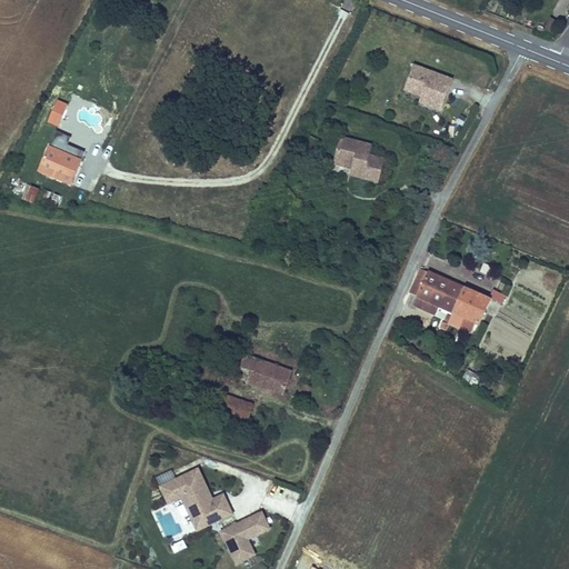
[(449,81),(411,68),(403,85),(421,92),(416,103),(437,112),(449,81)]
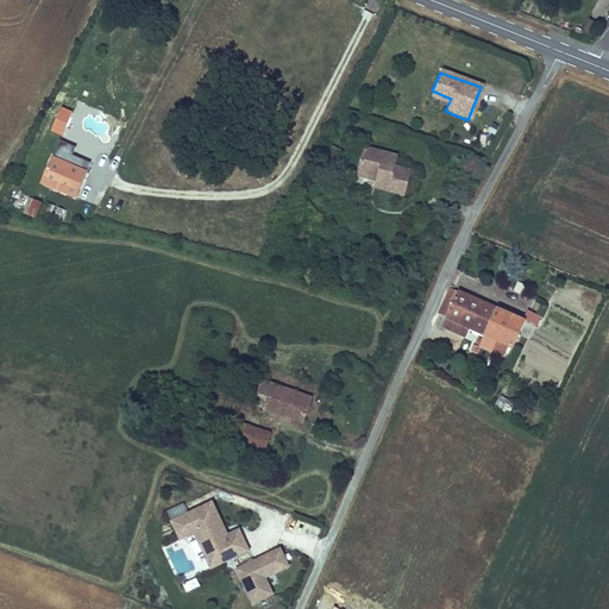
[(51,131),(63,136),(74,110),(62,105),(51,131)]
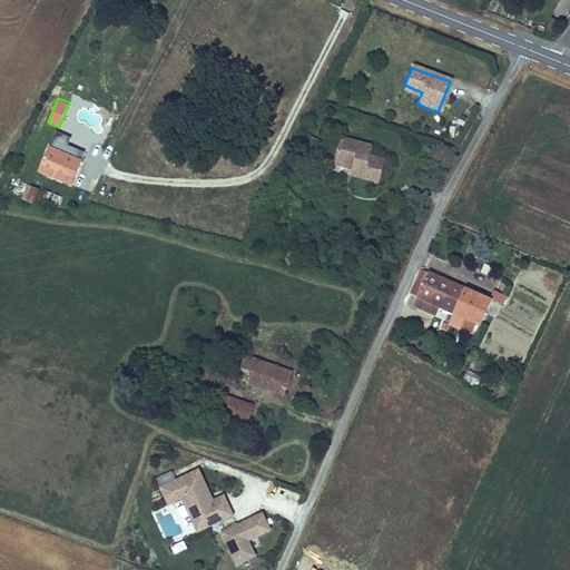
[(58,131),(56,143),(69,146),(71,135),(58,131)]
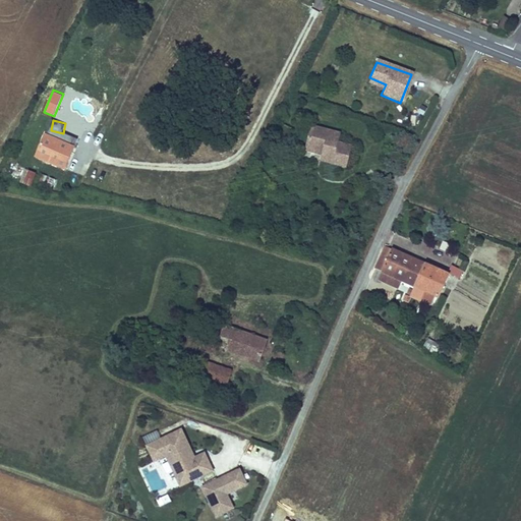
[(336,134),(309,127),(302,146),(322,152),(317,161),(342,167),(349,148),(333,143),(336,134)]
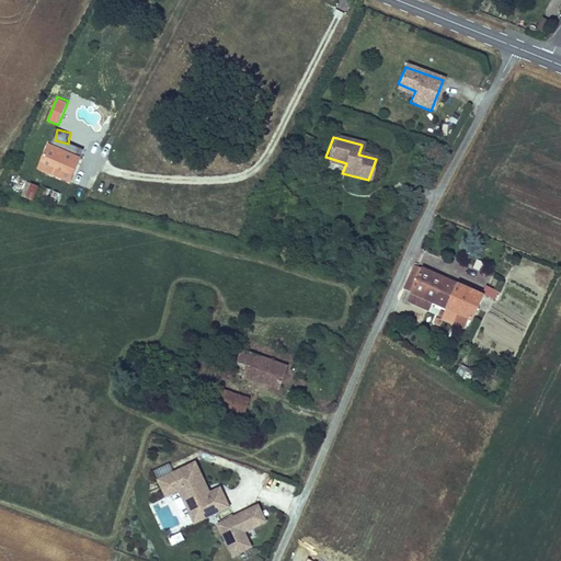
[(46,141),(35,164),(67,180),(78,156),(46,141)]
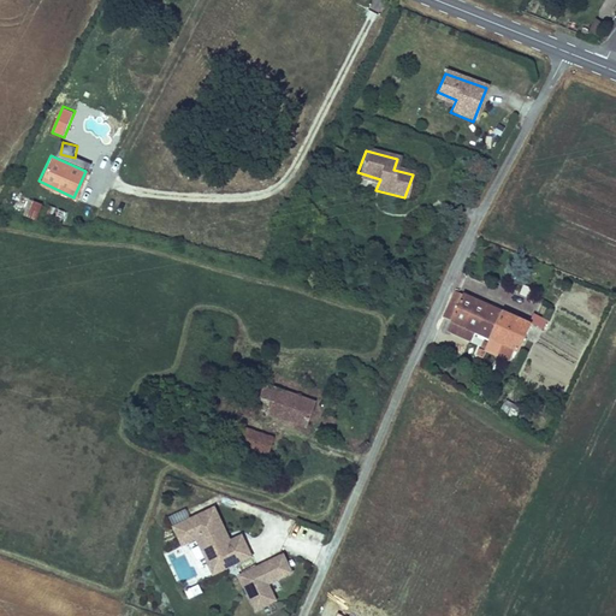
[(36,223),(43,203),(13,193),(7,211),(36,223)]
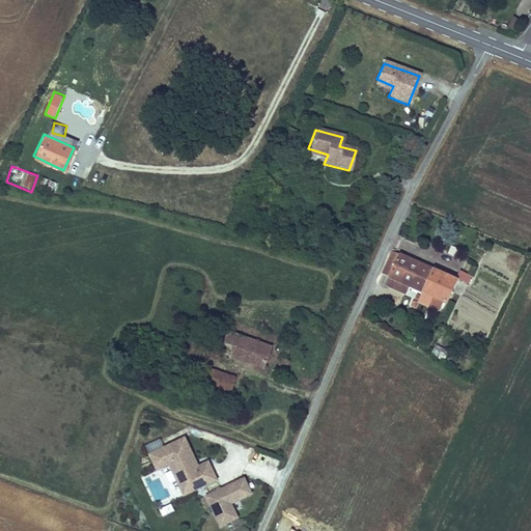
[(435,271),(392,250),(383,269),(381,273),(391,277),(424,294),(435,271)]
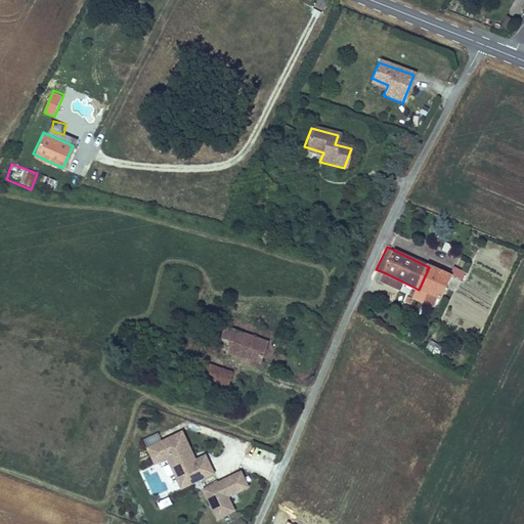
[(429,267),(419,290),(440,299),(450,276),(429,267)]
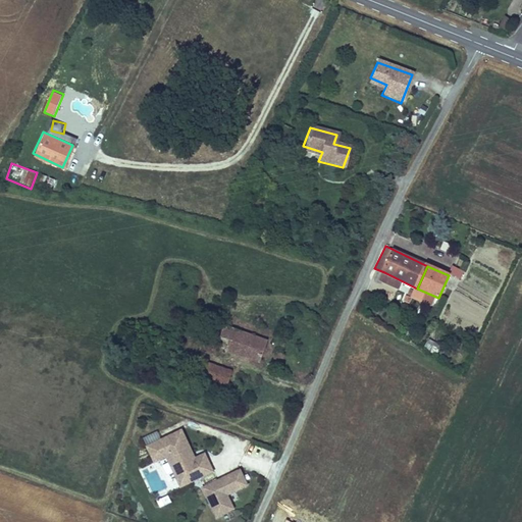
[(229,351),(238,330),(218,323),(210,344),(229,351)]
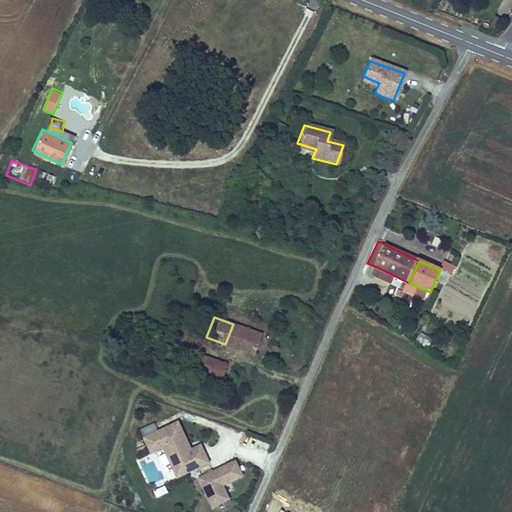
[(233,324),(225,344),(256,355),(264,335),(233,324)]
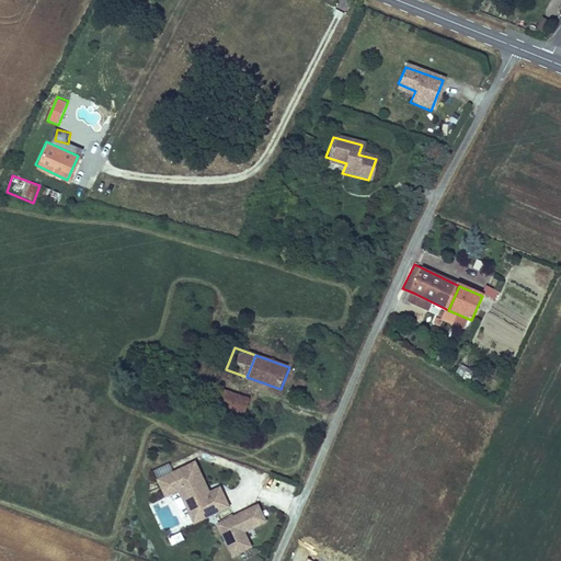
[(461,364),(457,373),(468,378),(472,369),(461,364)]
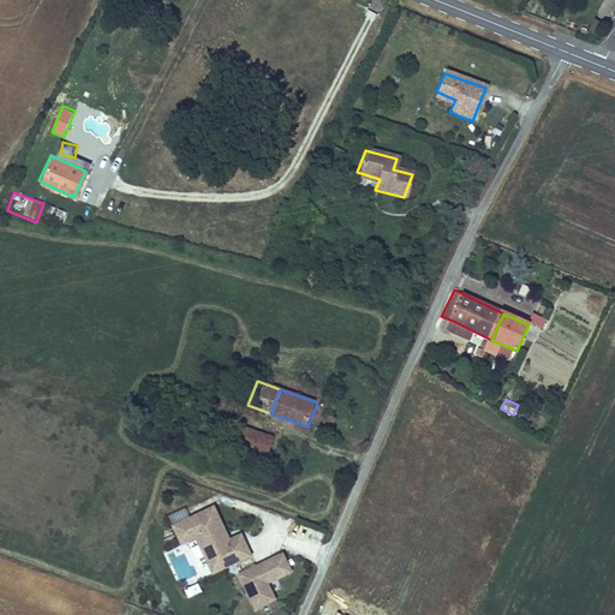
[(327,416),(321,433),(332,436),(338,419),(327,416)]
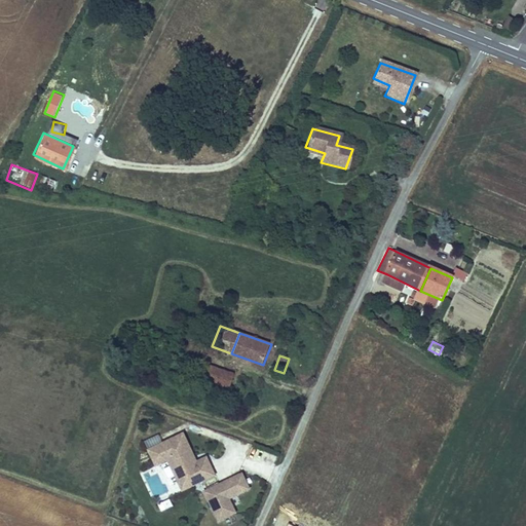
[(201,363),(196,379),(230,391),(235,375),(201,363)]
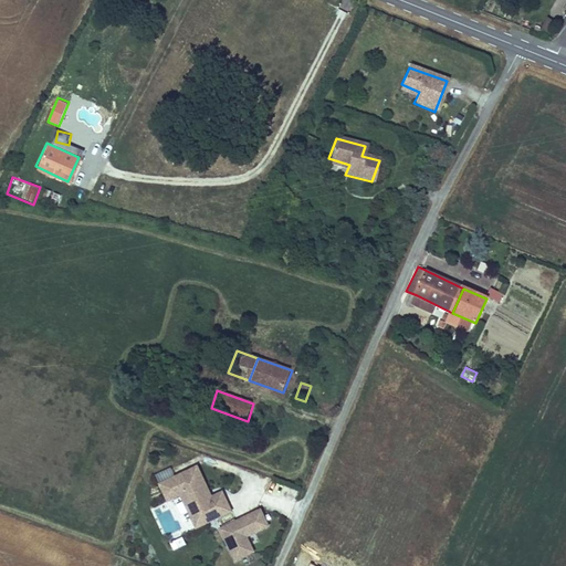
[(211,500),(207,492),(209,491),(197,467),(160,484),(168,501),(181,494),(192,520),(205,513),(209,522),(231,511),(223,494),(211,500)]
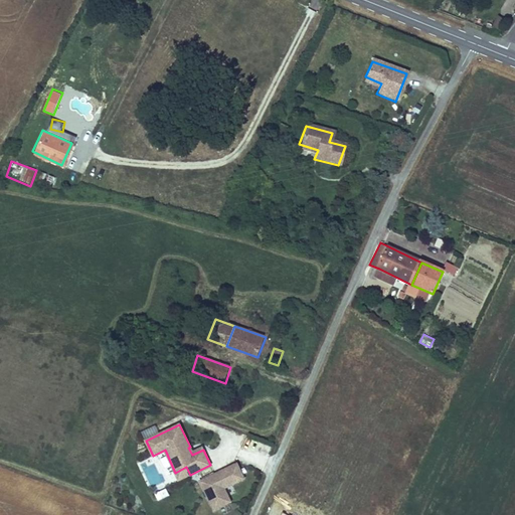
[(193,453),(190,447),(188,448),(192,455),(203,450),(202,448),(193,453)]
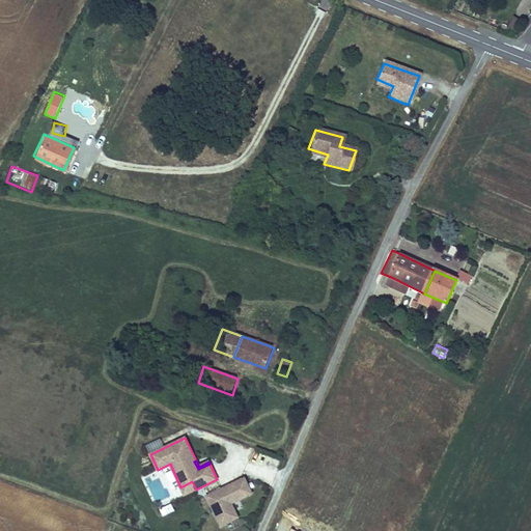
[(241,518),(232,504),(252,493),(244,478),(221,492),(225,498),(221,500),(218,493),(206,499),(223,528),(241,518)]
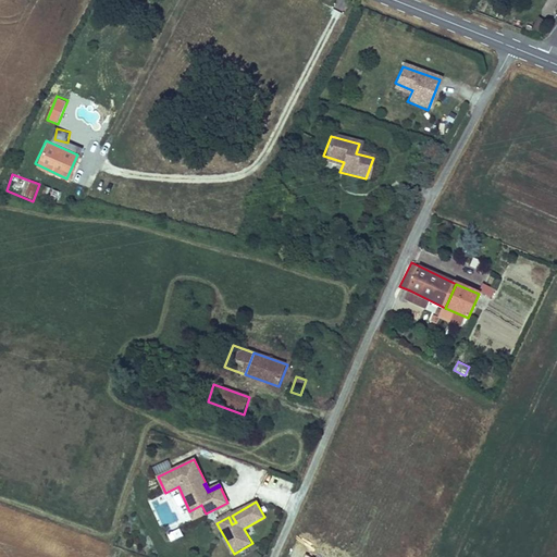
[(206,514),(201,505),(189,511),(194,519),(206,514)]
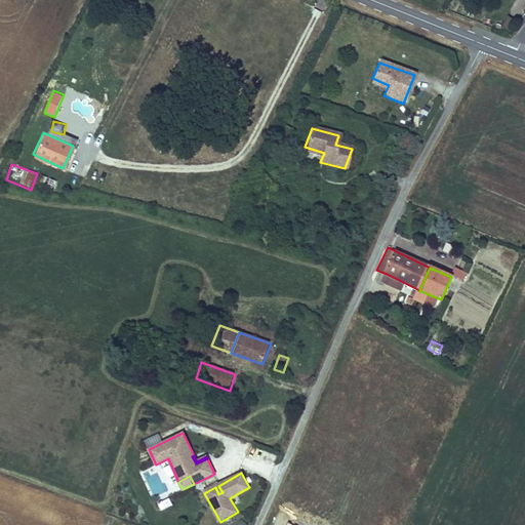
[(173,505),(169,498),(163,501),(166,509),(173,505)]
